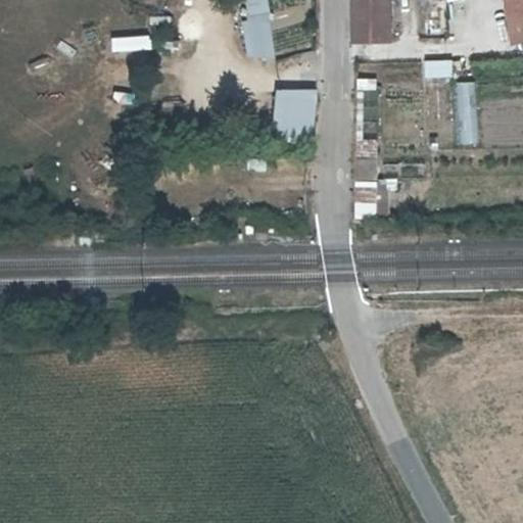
[(242,0),(245,60),(272,59),(269,0),(242,0)]
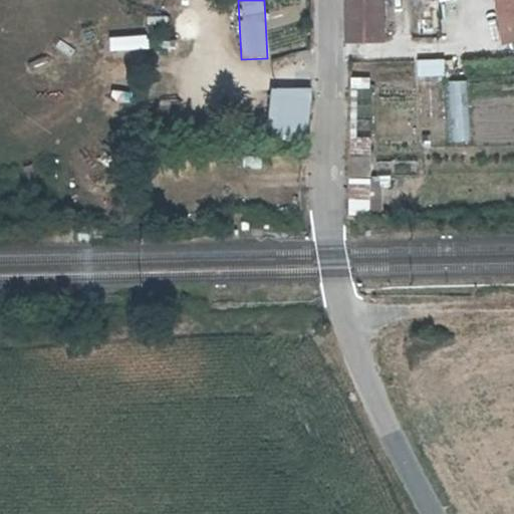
[(378,0),(347,0),(347,36),(382,35),(378,0)]
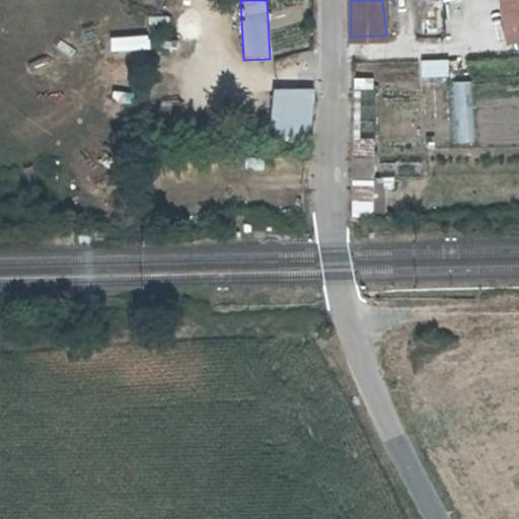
[(518,0),(501,0),(508,34),(518,33),(518,0)]
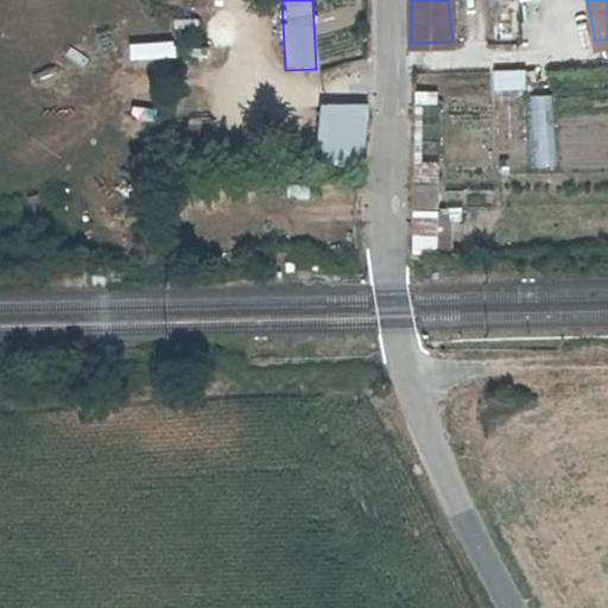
[(527,69),(493,70),(494,94),(529,92),(527,69)]
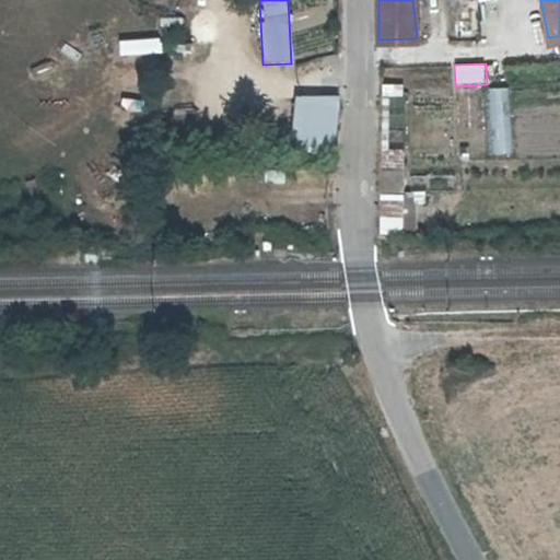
[(490,154),(511,153),(506,86),(487,88),(490,154)]
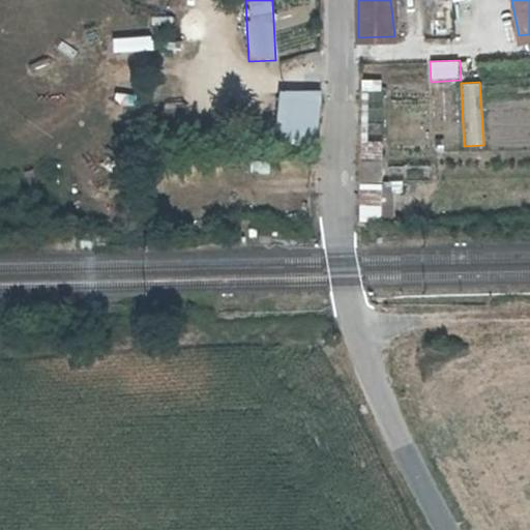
[(319,144),(319,91),(277,91),(277,144),(319,144)]
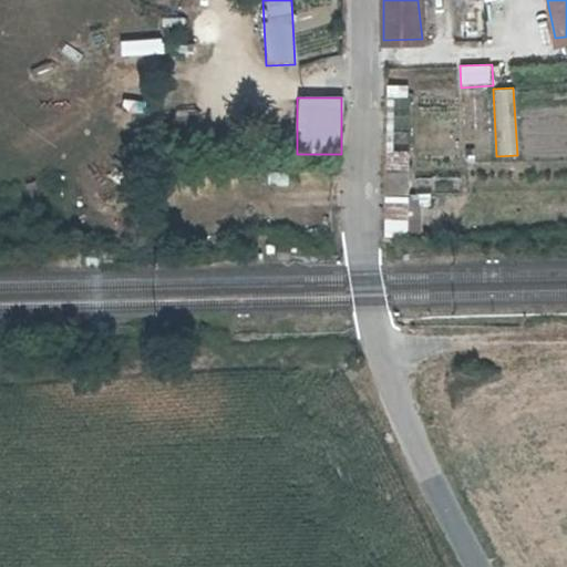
[(389,207),(391,229),(405,228),(403,206),(389,207)]
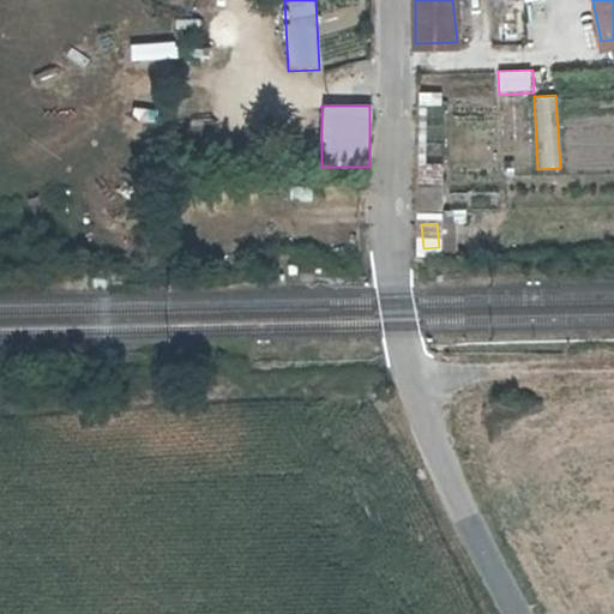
[(312,264),(298,264),(299,278),(312,278),(312,264)]
